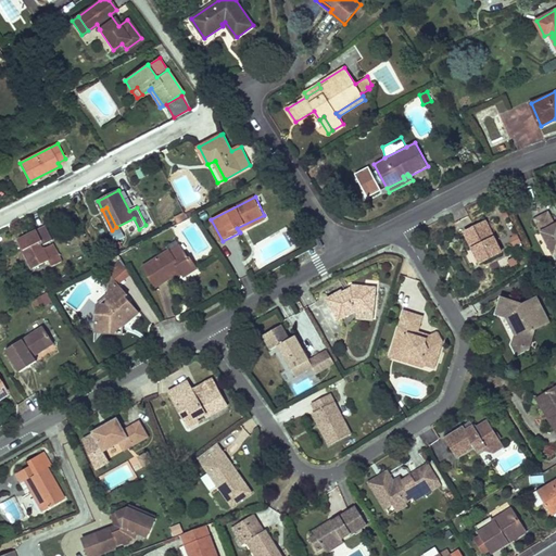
[(177,224),(188,218),(185,212),(175,217),(177,224)]
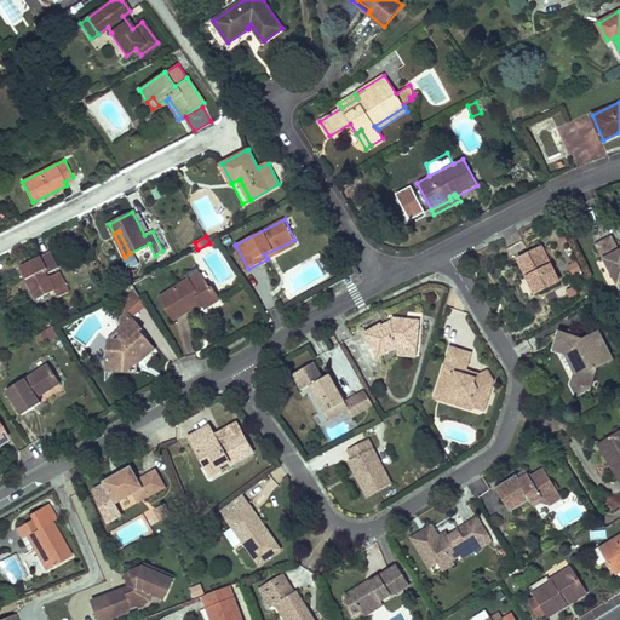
[(619,287),(619,285),(619,250),(612,236),(596,245),(619,287)]
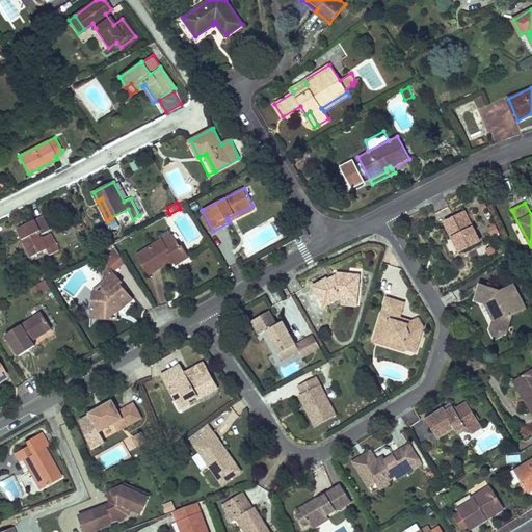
[(254,208),(253,206),(227,218),(229,221),(254,208)]
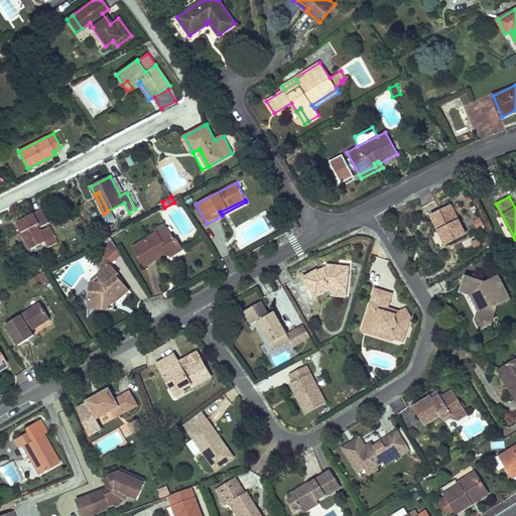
[(450,206),(430,216),(439,233),(442,231),(448,243),(466,234),(450,206)]
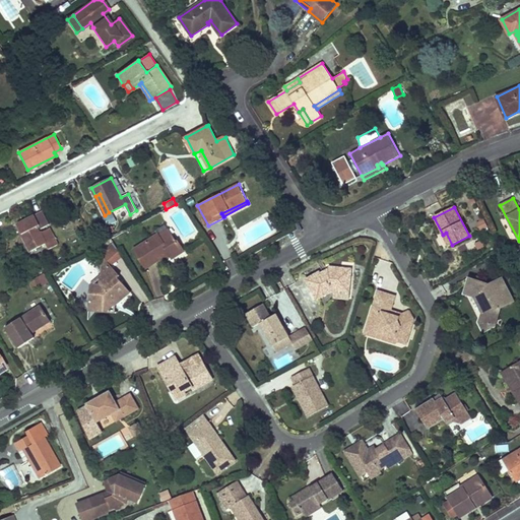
[(35,215),(20,222),(24,232),(21,233),(30,251),(46,243),(49,249),(58,244),(50,228),(41,233),(38,225),(48,220),(44,211),(36,215),(35,215)]
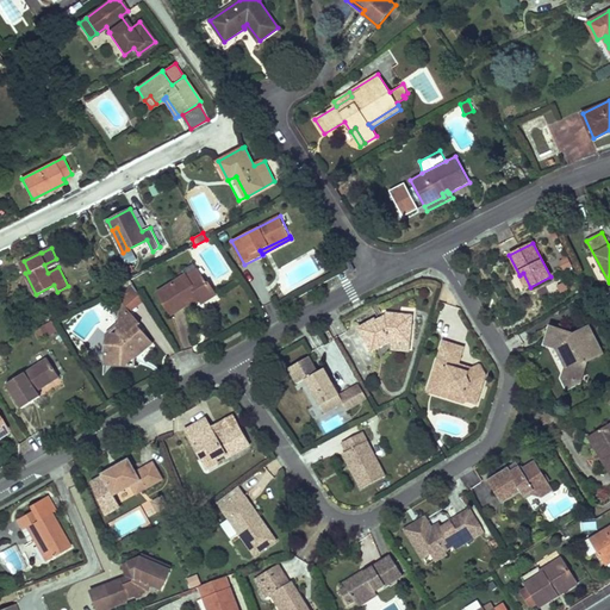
[(352,260),(346,262),(350,271),(356,268),(352,260)]
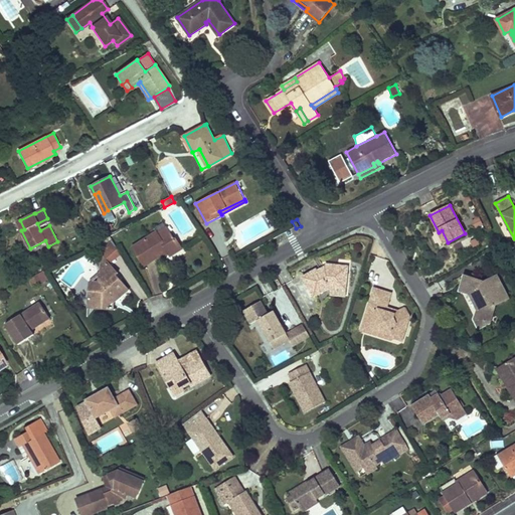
[(167,227),(158,232),(160,236),(169,230),(167,227)]
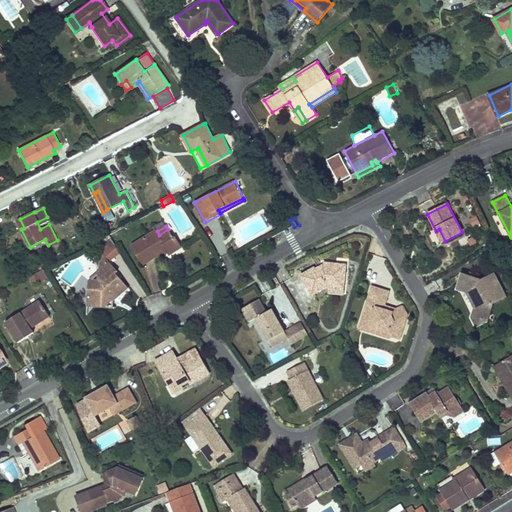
[(144,263),(160,253),(167,248),(169,251),(171,253),(181,246),(175,236),(173,237),(168,229),(159,235),(157,231),(156,230),(133,245),(144,263)]
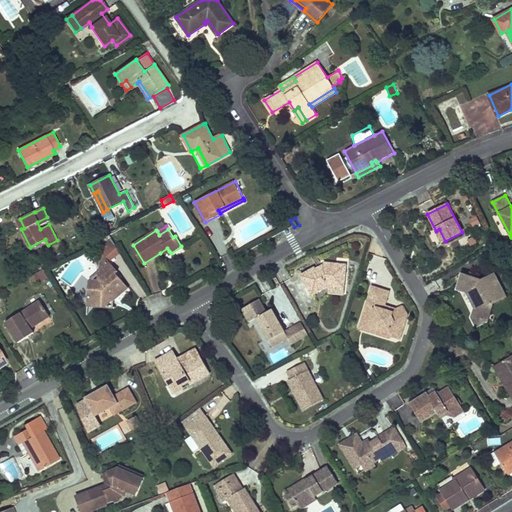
[(439,229),(436,231),(442,242),(445,241),(439,229)]
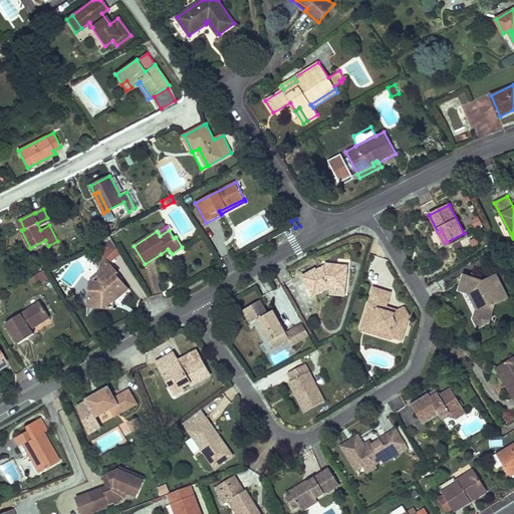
[(125,239),(121,233),(115,237),(119,243),(125,239)]
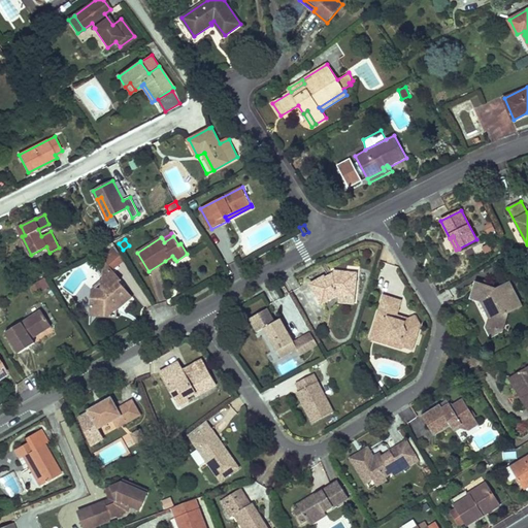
[(105,257),(104,259),(103,277),(112,269),(126,261),(116,245),(105,257)]
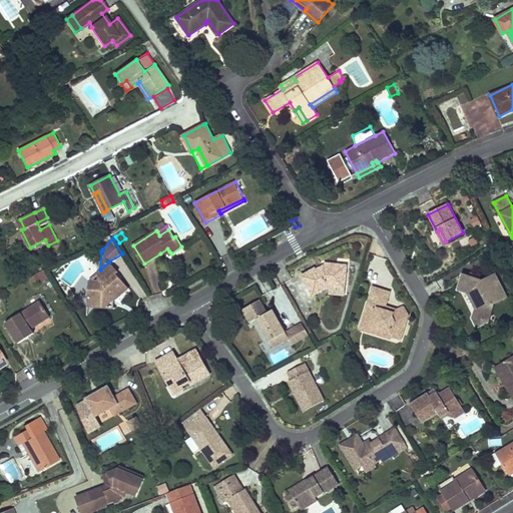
[(89,281),(89,299),(94,307),(103,308),(103,307),(103,301),(110,295),(116,297),(119,297),(129,288),(121,279),(120,280),(116,274),(118,272),(109,262),(100,270),(100,273),(100,281),(89,281)]
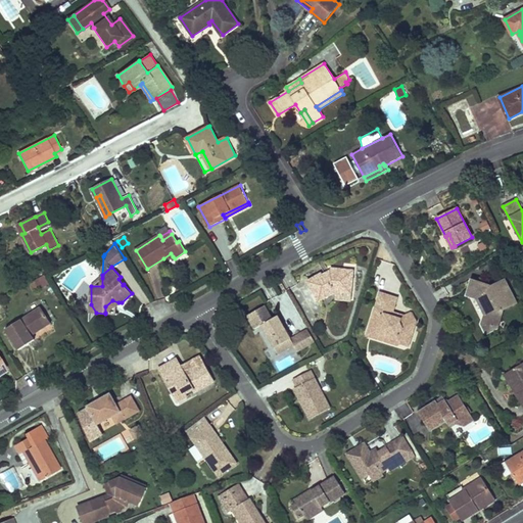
[(334,290),(343,291),(351,285),(352,269),(330,268),(330,273),(325,276),(322,272),(308,280),(320,299),(334,290)]
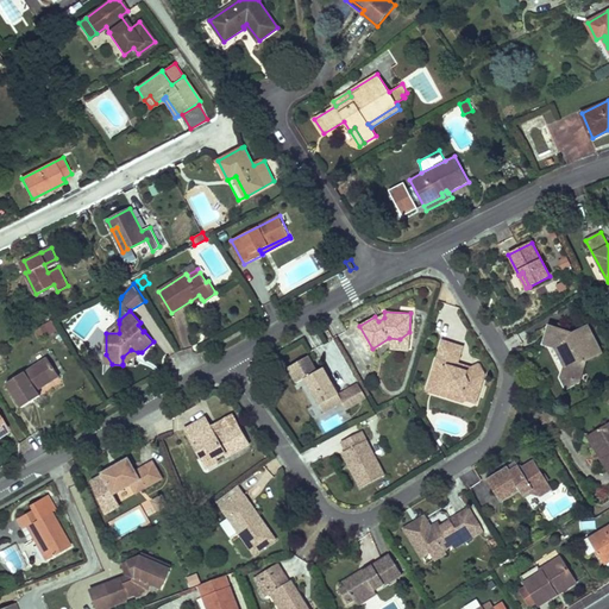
[(50,331),(46,321),(36,327),(41,336),(50,331)]
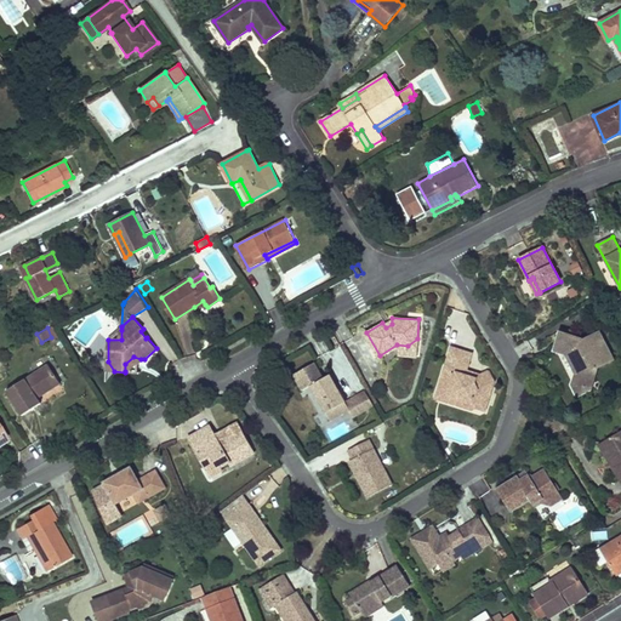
[(121,340),(121,330),(108,340),(121,340)]
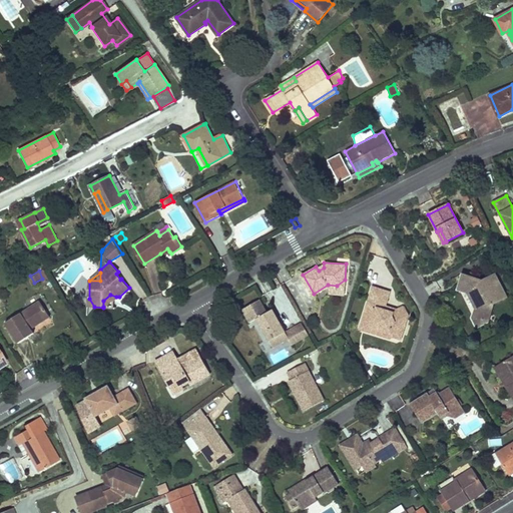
[(481,281),(468,276),(466,283),(461,281),(458,289),(468,293),(476,310),(473,318),(476,324),(484,319),(486,312),(491,314),(493,306),(493,304),(506,297),(495,275),(481,282),(481,281)]
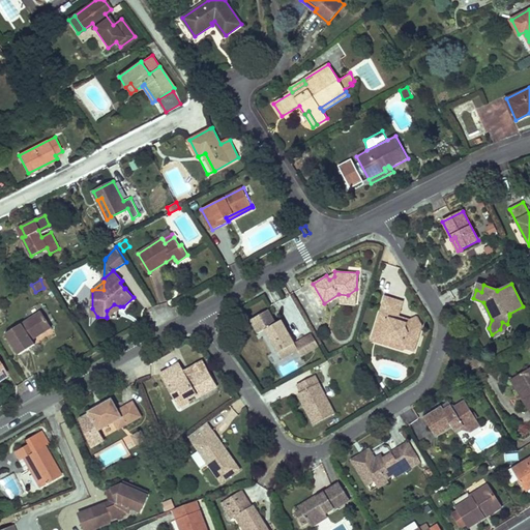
[(416,318),(409,321),(405,323),(398,321),(398,319),(399,316),(403,301),(386,296),(376,331),(384,334),(386,337),(392,340),(391,346),(403,349),(404,346),(414,349),(421,326),(416,318)]
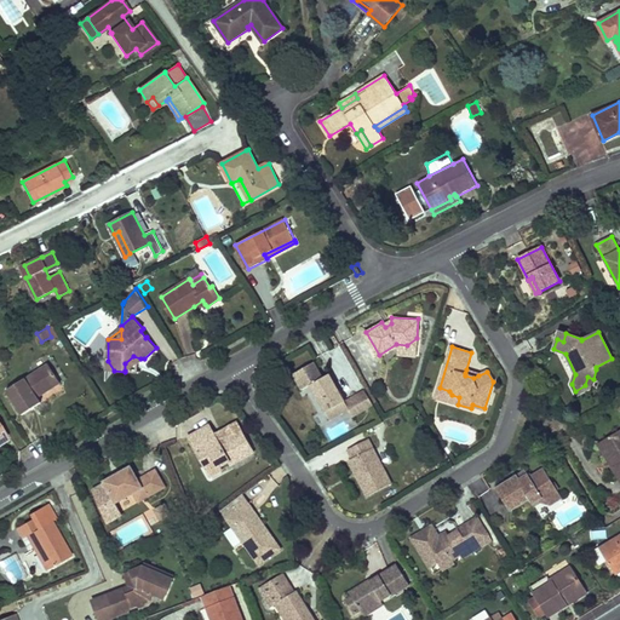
[(125,371),(141,359),(133,356),(125,363),(125,371)]
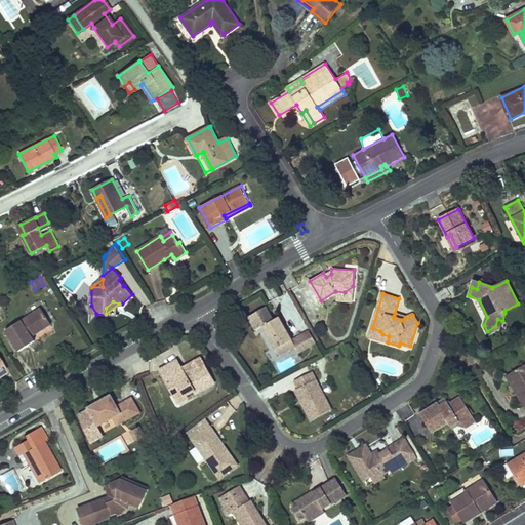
[(263,326),(274,320),(267,306),(248,316),(256,330),(264,326),(263,326)]
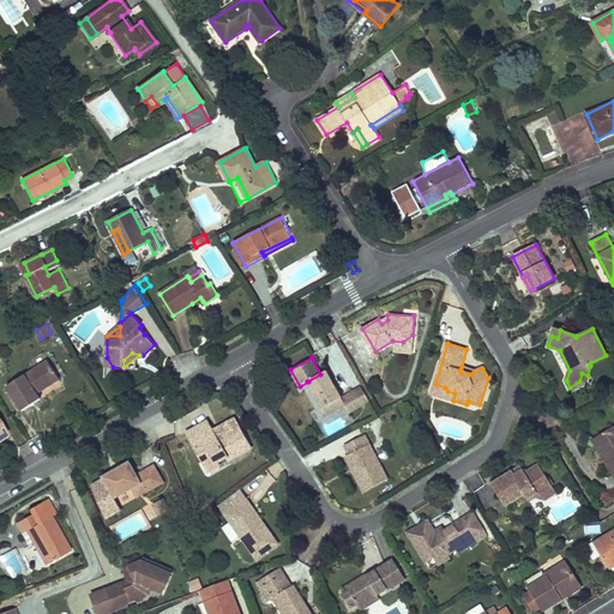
[(48,359),(6,386),(22,410),(41,398),(37,392),(43,389),(43,390),(61,379),(48,359)]
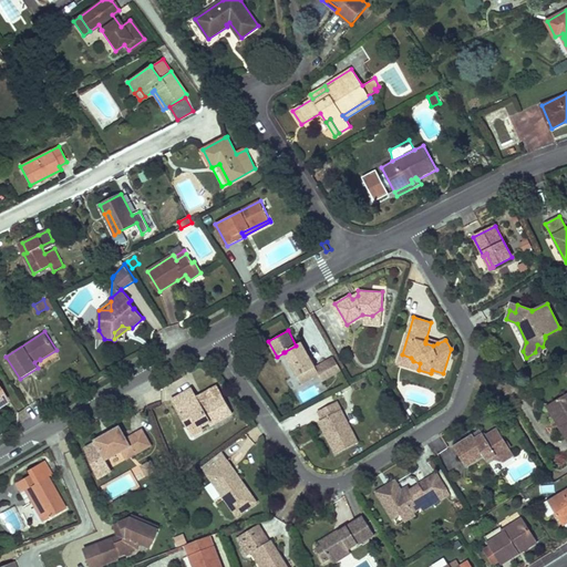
[(285,352),(298,377),(308,371),(311,378),(319,373),(323,381),(332,375),(325,361),(316,366),(313,361),(310,363),(307,357),(309,354),(301,342),(296,346),(284,352),(285,352)]
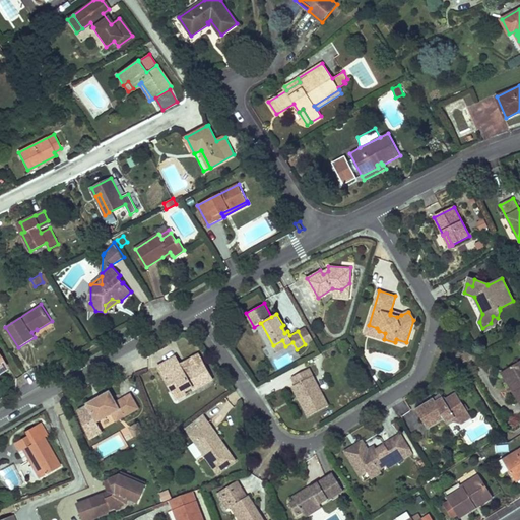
[(491,323),(482,328),(484,331),(495,325),(498,318),(493,316),(491,323)]
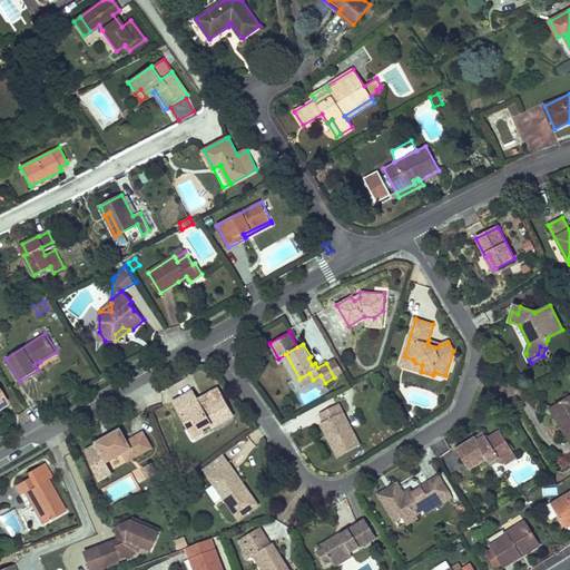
[(334,357),(326,363),(334,377),(343,373),(334,357)]
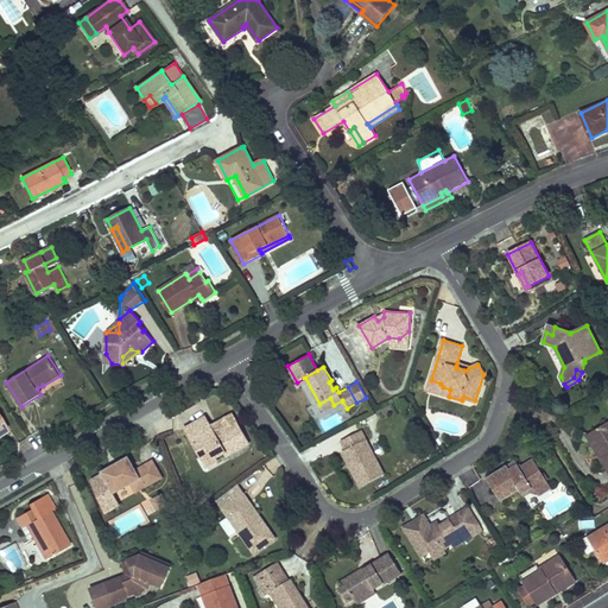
[(330,398),(320,404),(324,411),(334,405),(330,398)]
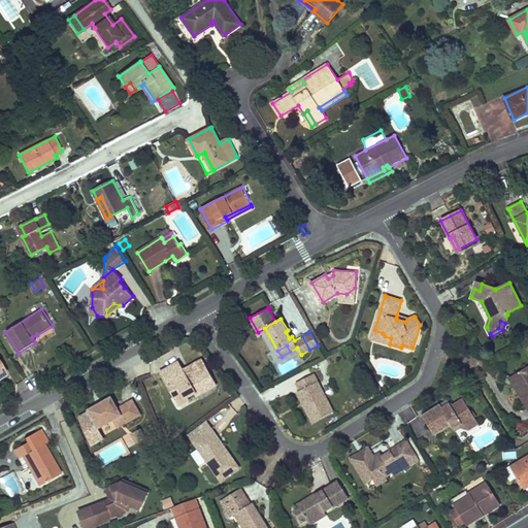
[(282,373),(297,368),(294,360),(278,364),(282,373)]
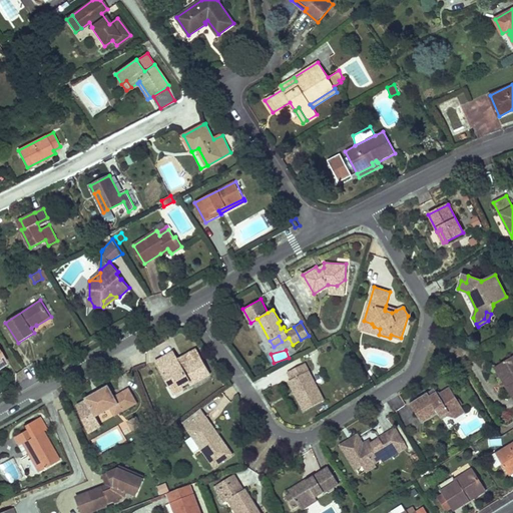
[(199,356),(188,362),(190,365),(183,369),(181,366),(173,352),(155,361),(169,385),(177,380),(180,386),(189,381),(191,385),(209,375),(199,356)]
